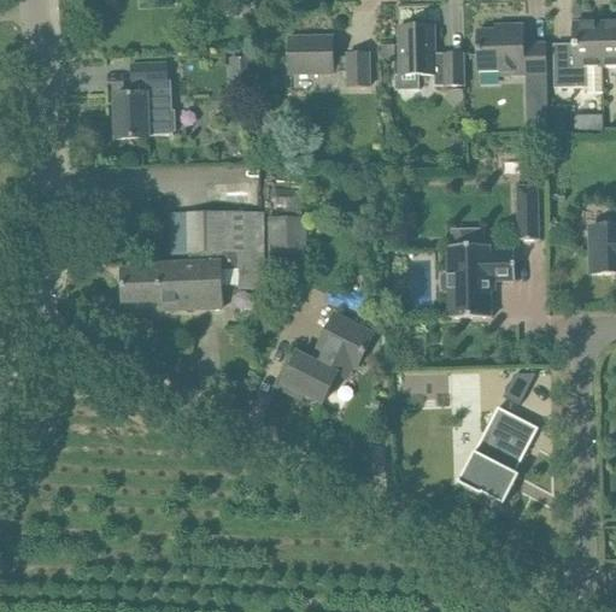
[(585,65),(600,65),(599,19),(573,21),(574,49),(552,51),(553,75),(553,86),(586,86),(585,65)]
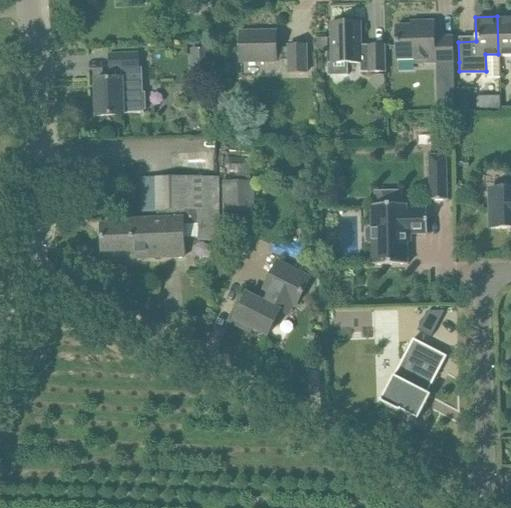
[(510,16),(497,16),(498,54),(510,53),(510,16)]
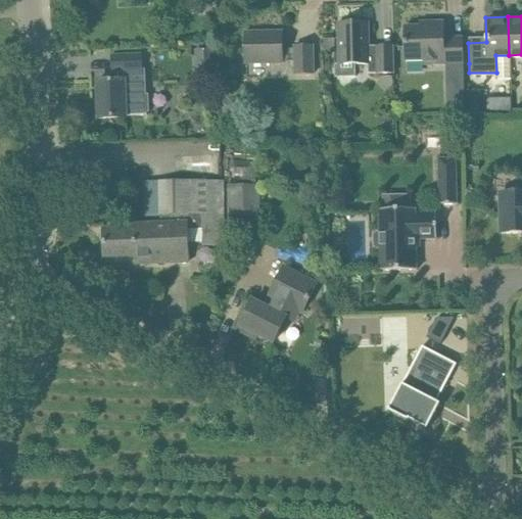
[(463,61),(463,55),(462,35),(443,35),(443,18),(419,19),(419,24),(404,24),(405,44),(405,59),(423,58),(423,62),(463,61)]
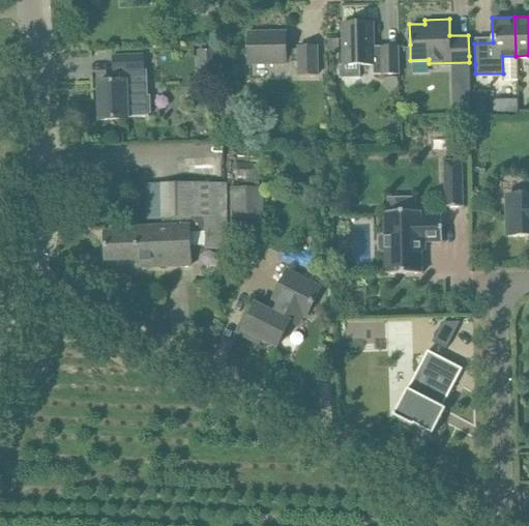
[(399,72),(399,64),(399,44),(373,45),(373,21),(342,21),(343,41),(343,63),(340,63),(340,76),(360,76),(359,63),(371,63),(372,72),(399,72)]
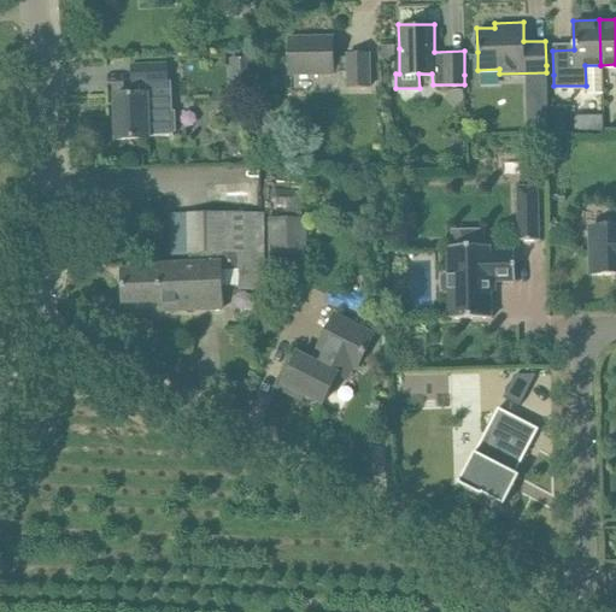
[(369,84),(369,75),(368,51),(346,51),(346,54),(333,54),(333,34),(288,35),(288,59),(288,72),(332,70),(332,69),(346,69),(346,84),(369,84)]
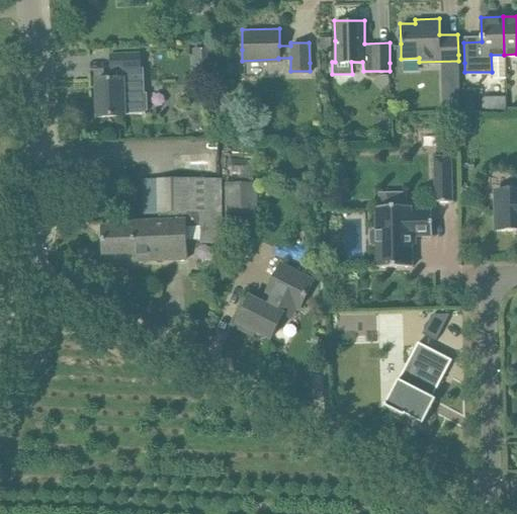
[(211,46),(198,46),(199,71),(212,71),(211,46)]
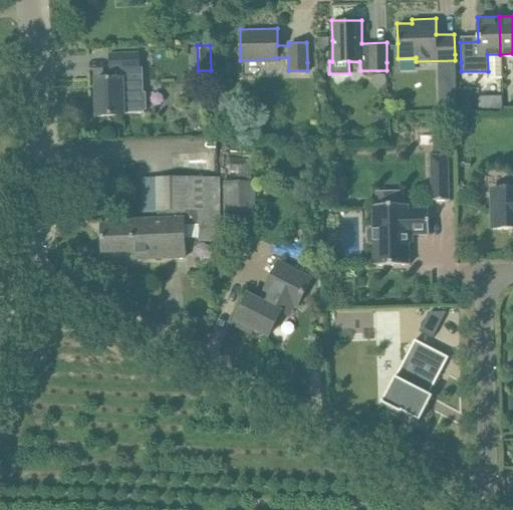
[(140,51),(108,51),(109,68),(110,68),(110,76),(94,76),(96,113),(125,112),(125,110),(144,109),(143,107),(146,107),(146,90),(143,90),(142,65),(140,65),(140,51)]
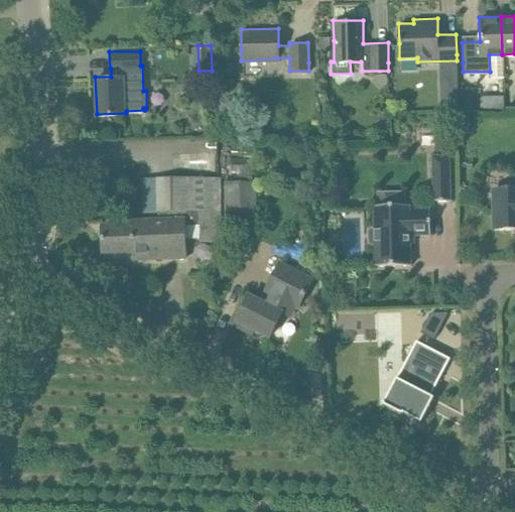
[(477,92),(461,92),(461,108),(478,107),(477,92)]
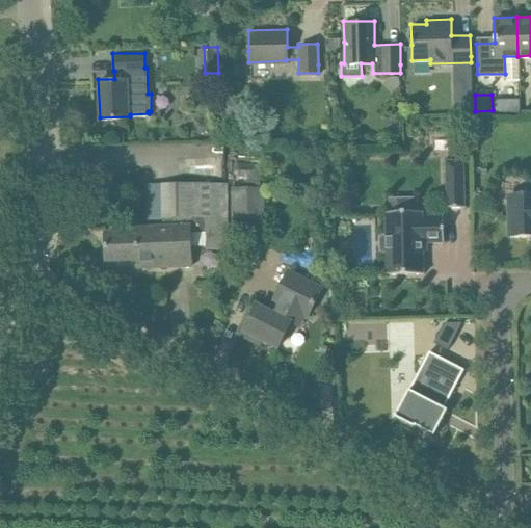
[(506,97),(495,98),(495,111),(506,110),(506,97)]
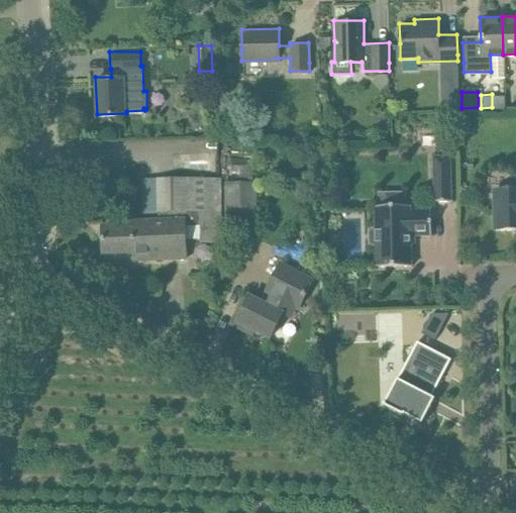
[(449,154),(432,154),(432,199),(450,199),(449,154)]
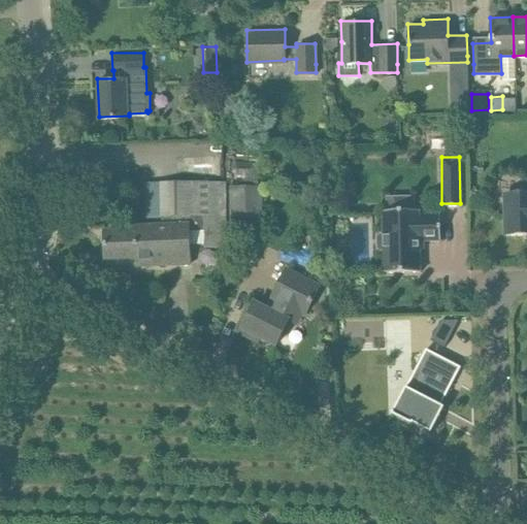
[(223,181),(144,183),(145,217),(162,217),(162,220),(152,221),(152,226),(137,226),(137,224),(120,225),(120,229),(104,230),(105,256),(136,255),(137,264),(191,262),(190,242),(203,241),(203,244),(225,244),(223,181)]
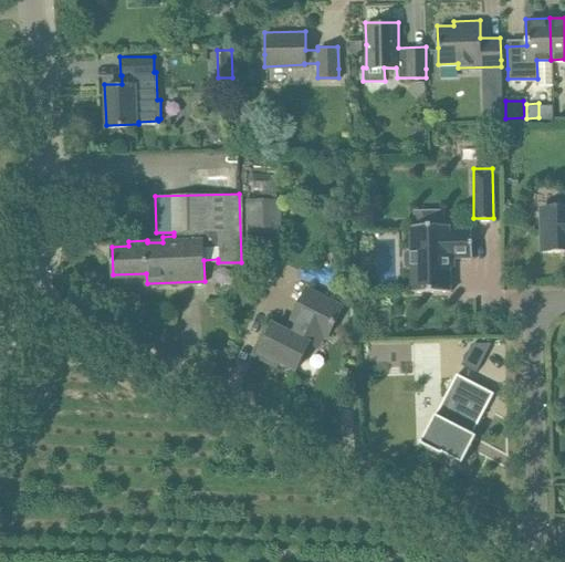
[(280,245),(279,198),(247,198),(247,246),(280,245)]
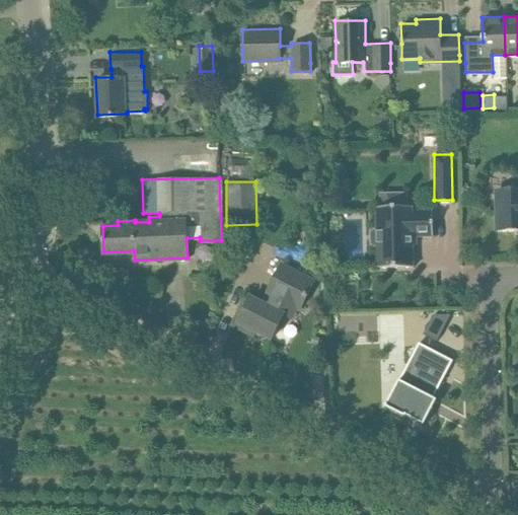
[(517,188),(496,189),(496,229),(517,228),(517,188)]
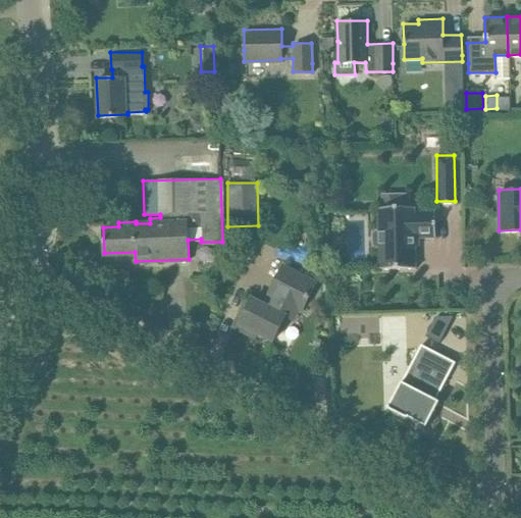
[(414,210),(414,206),(377,206),(377,228),(374,228),(371,231),(372,243),(374,246),(378,246),(379,267),(415,266),(414,236),(435,236),(434,209),(414,210)]
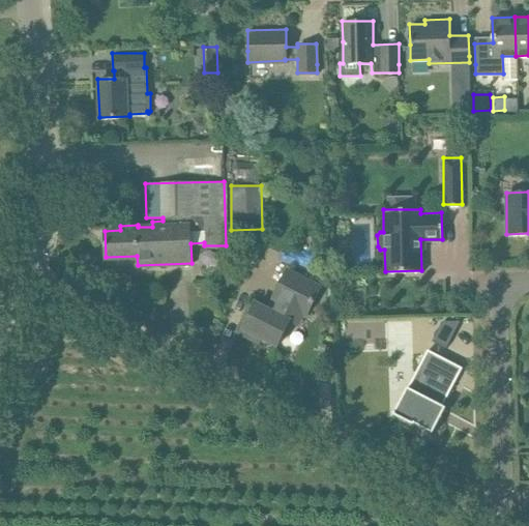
[(286,326),(289,319),(298,324),(303,316),(304,317),(322,286),(289,267),(276,293),(280,294),(271,310),(256,302),(248,316),(244,314),(236,329),(258,341),(260,337),(276,345),(286,326)]
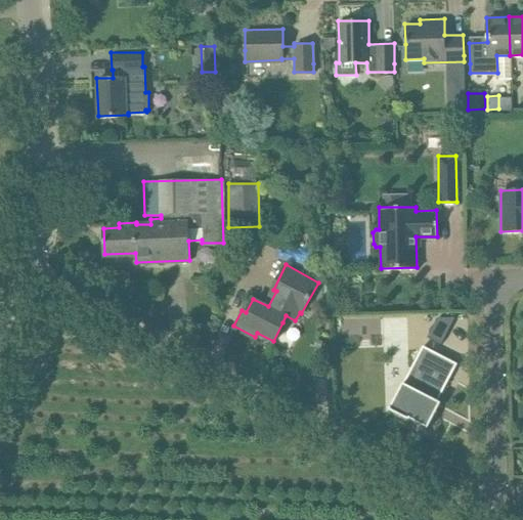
[(437,316),(427,335),(441,342),(454,316),(454,315),(437,316)]
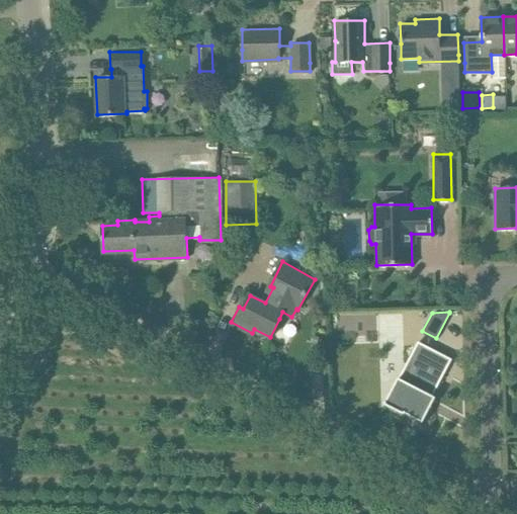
[(352,322),(351,381),(383,382),(384,323),(352,322)]
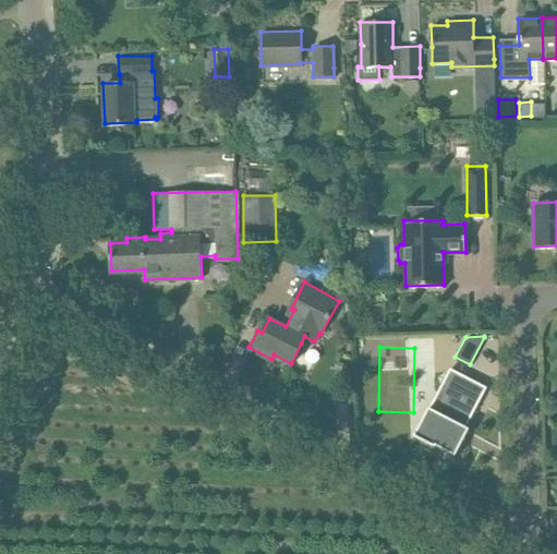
[(448,370),(413,436),(436,447),(437,446),(455,456),(470,428),(465,426),(468,422),(487,386),(484,384),(450,366),(448,370)]
